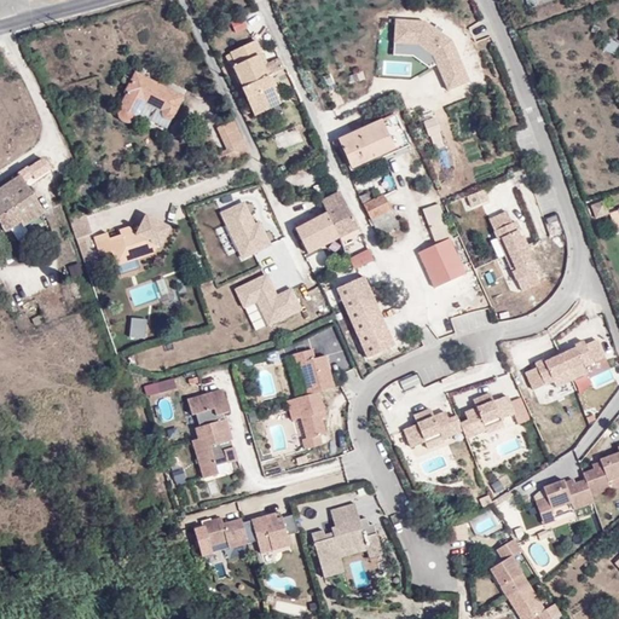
[(397,24),(395,62),(437,63),(450,96),(473,86),(453,38),(438,36),(433,25),(397,24)]
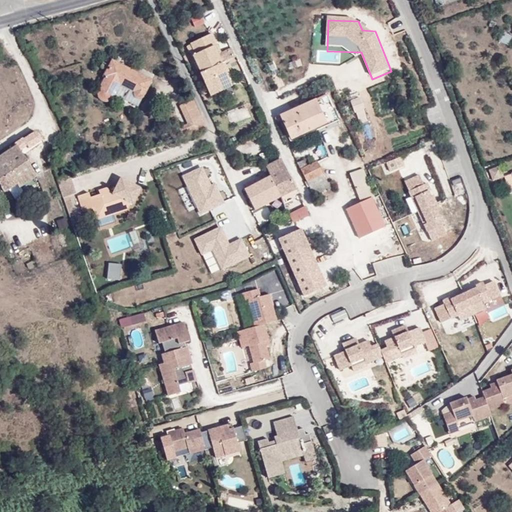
[(214,46),(217,45),(212,34),(188,46),(212,96),(233,86),(227,73),(226,73),(221,64),(225,62),(234,58),(230,48),(221,53),(218,55),(214,46)]
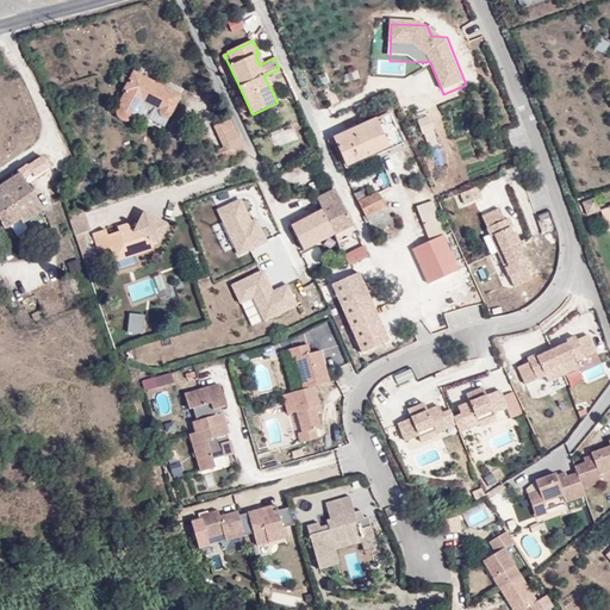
[(166,118),(170,119),(181,95),(134,72),(123,93),(124,94),(117,110),(117,113),(118,118),(119,120),(126,123),(130,122),(134,120),(137,113),(143,103),(161,111),(161,114),(162,117),(166,118)]
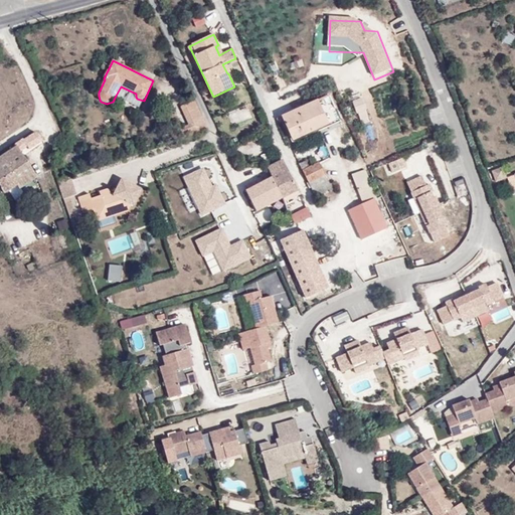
[(227,73),(228,73),(231,72),(226,62),(222,64),(227,73)]
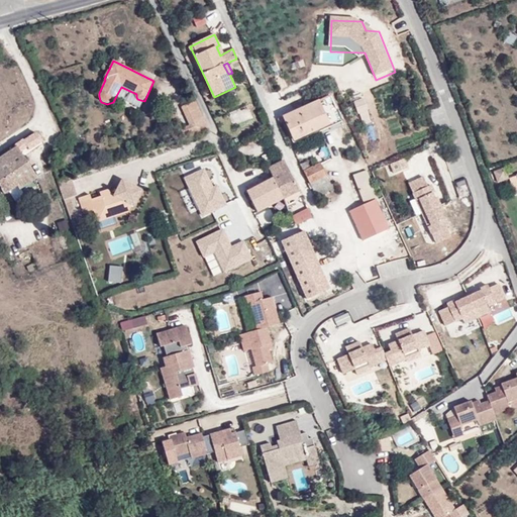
[(139,108),(144,101),(140,100),(137,99),(136,97),(136,94),(121,87),(116,96),(139,108)]
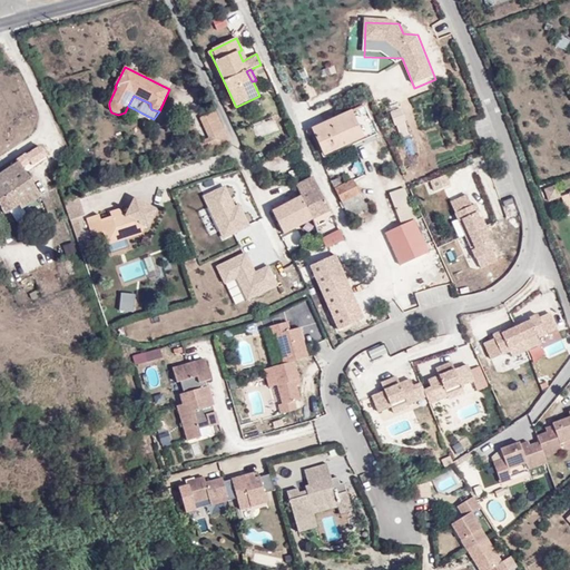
[(364,105),(317,128),(320,131),(315,134),(324,151),(340,144),(342,148),(376,131),(364,105)]
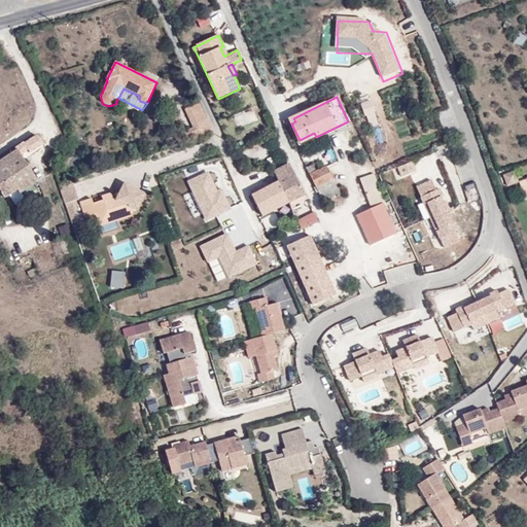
[(185,133),(189,142),(189,143),(212,131),(199,103),(186,109),(195,128),(185,133)]
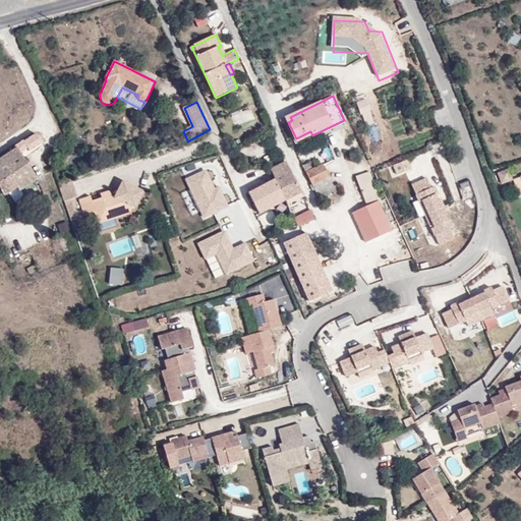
[(297,142),(312,135),(310,131),(296,138),(297,142)]
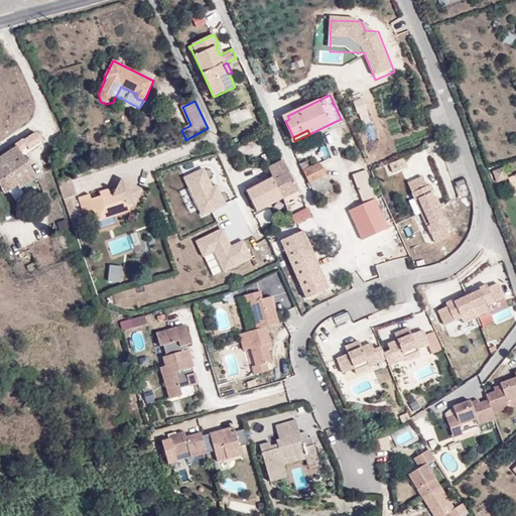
[(36,131),(23,140),(26,144),(28,148),(41,140),(36,131)]
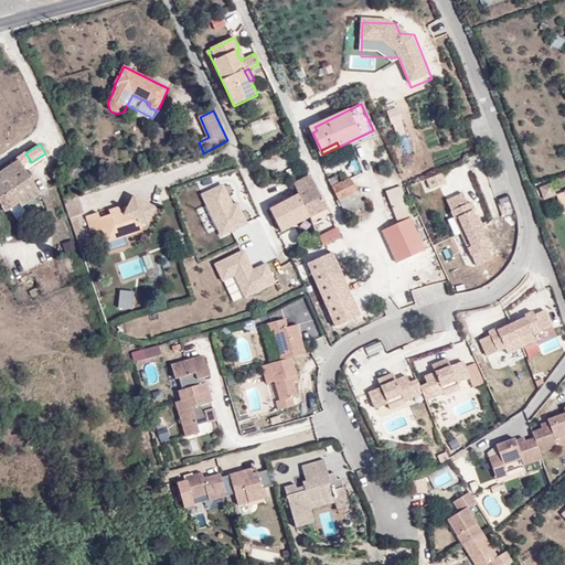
[(29,158),(25,153),(25,152),(17,159),(18,160),(0,172),(0,203),(6,212),(19,204),(21,208),(41,195),(20,164),(29,158)]
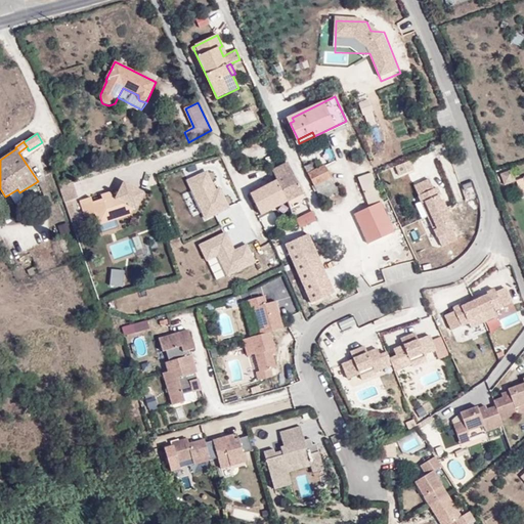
[(412,171),(409,162),(395,167),(399,176),(412,171)]
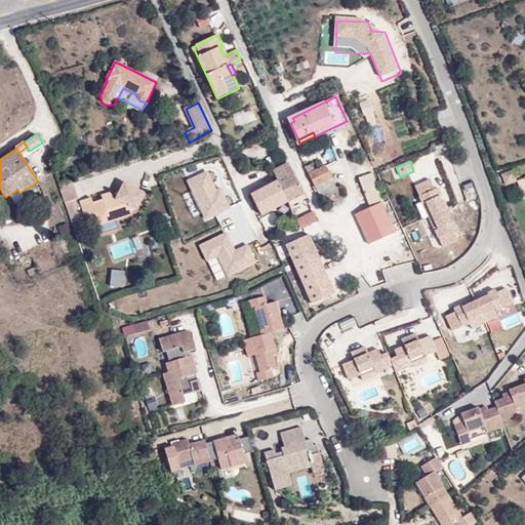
[(278,182),(287,202),(304,194),(289,164),(274,172),(278,180),(278,182)]
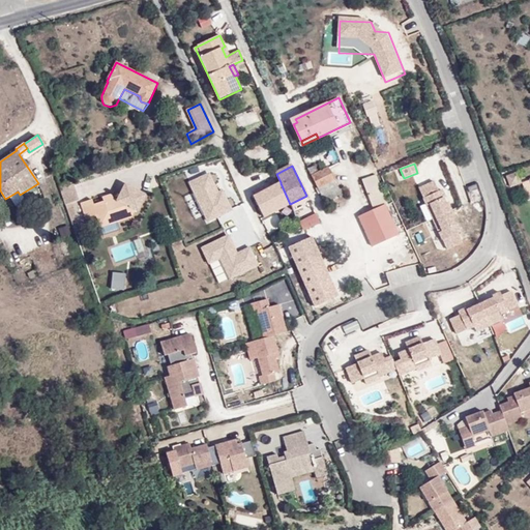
[(323,200),(340,192),(328,168),(319,172),(316,166),(308,169),(323,200)]
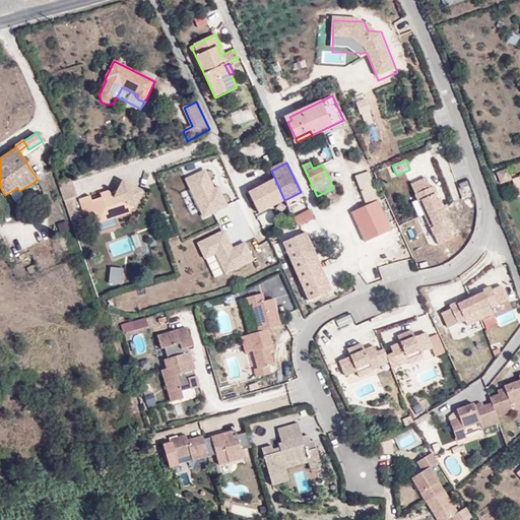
[(508,170),(498,174),(502,184),(511,180),(508,170)]
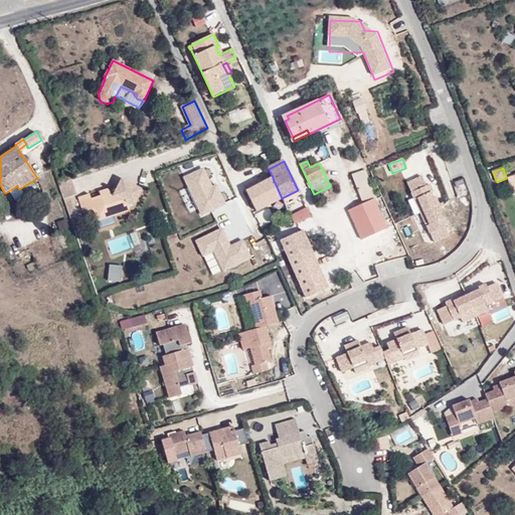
[(370,183),(364,169),(351,174),(357,188),(370,183)]
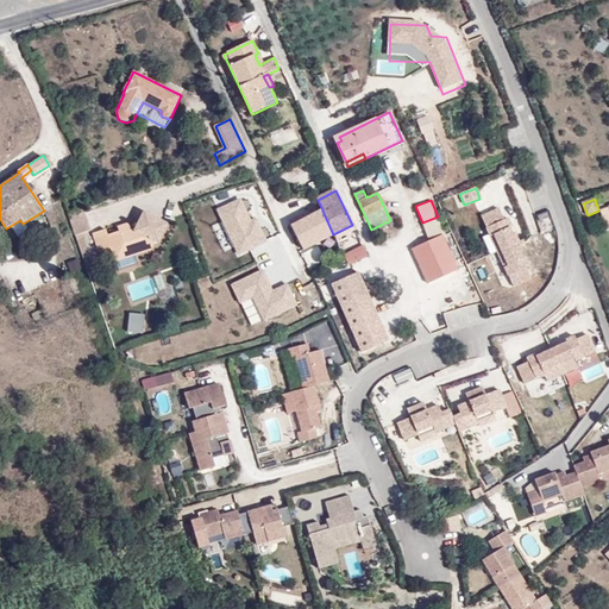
[(83,208),(68,214),(75,237),(90,232),(83,208)]
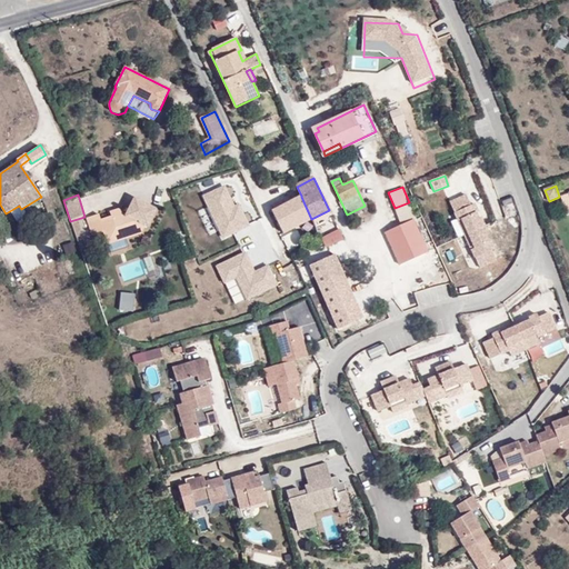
[(471,249),(479,268),(496,260),(491,250),(495,249),(490,241),(488,242),(486,236),(478,219),(476,213),(478,212),(473,205),(471,206),(466,196),(450,203),(458,222),(459,221),(461,220),(475,248),(471,249)]
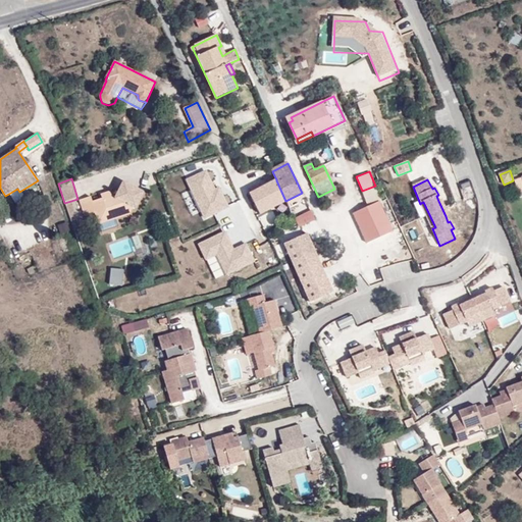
[(261,214),(285,201),(276,180),(250,194),(261,214)]
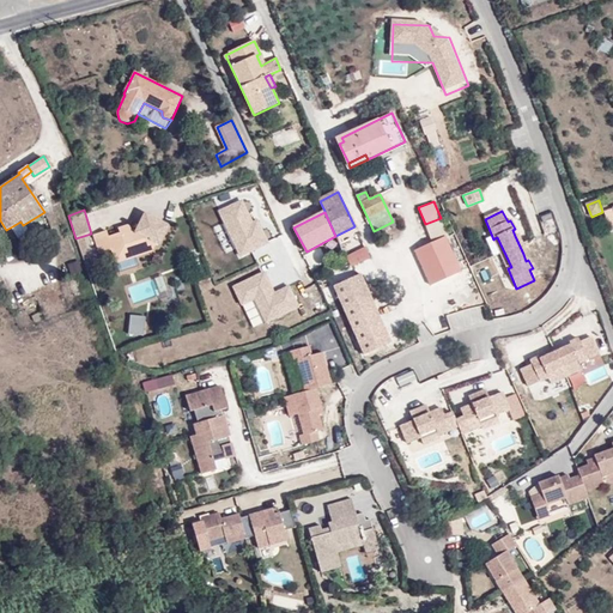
[(135,252),(137,258),(152,253),(157,243),(158,244),(168,226),(145,214),(135,231),(129,228),(129,225),(119,229),(121,234),(109,237),(108,231),(93,236),(101,255),(111,252),(114,259),(135,252)]
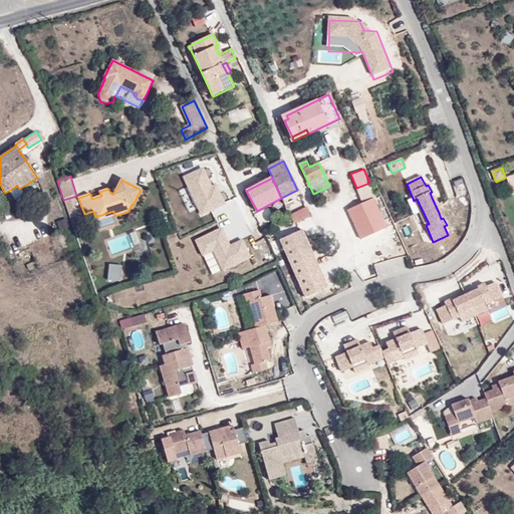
[(465,181),(457,184),(461,194),(469,191),(465,181)]
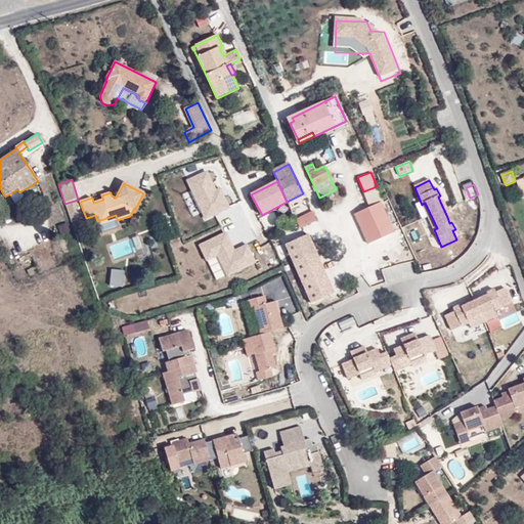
[(381,203),(383,202),(377,186),(363,191),(369,207),(354,214),(367,244),(394,230),(381,203)]
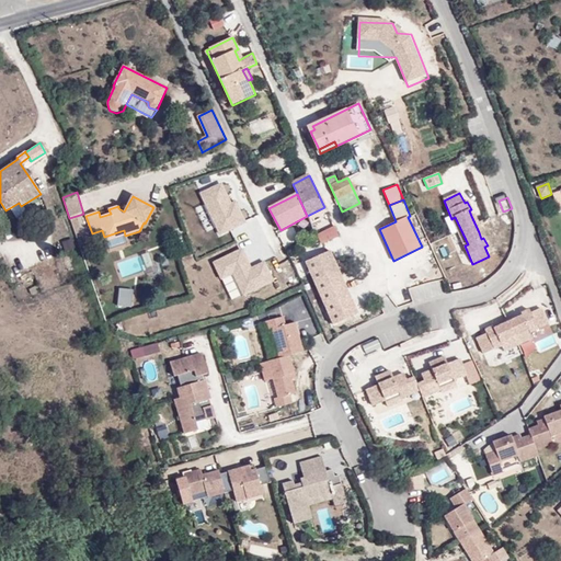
[(362,208),(359,203),(342,212),(345,217),(362,208)]
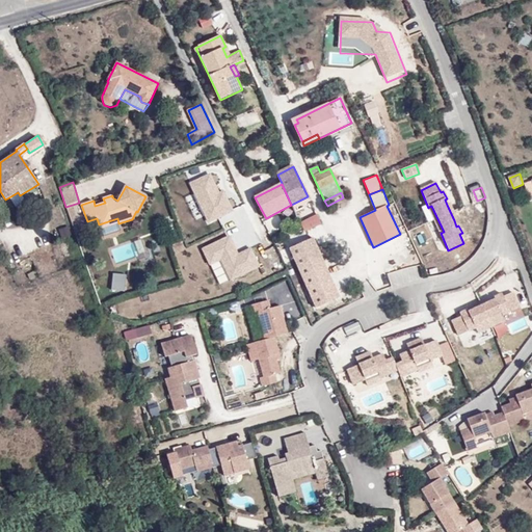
[(222,230),(227,238),(254,223),(244,204),(217,217),(223,230),(222,230)]
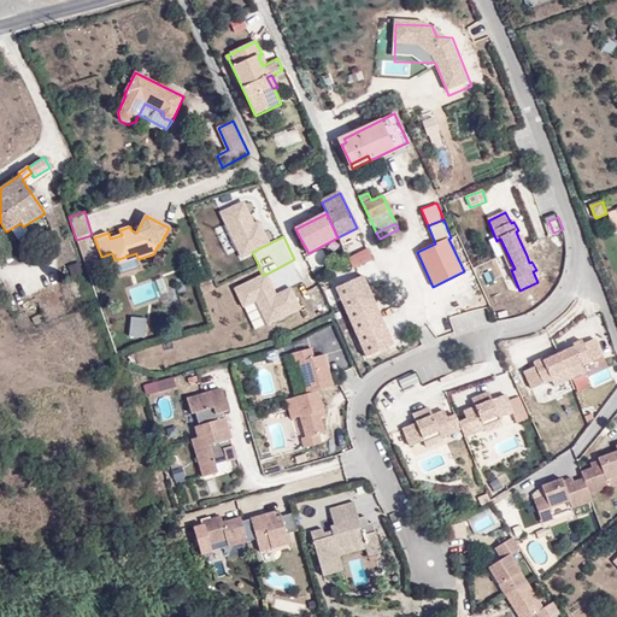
[(529,254),(522,236),(518,238),(527,256),(529,254)]
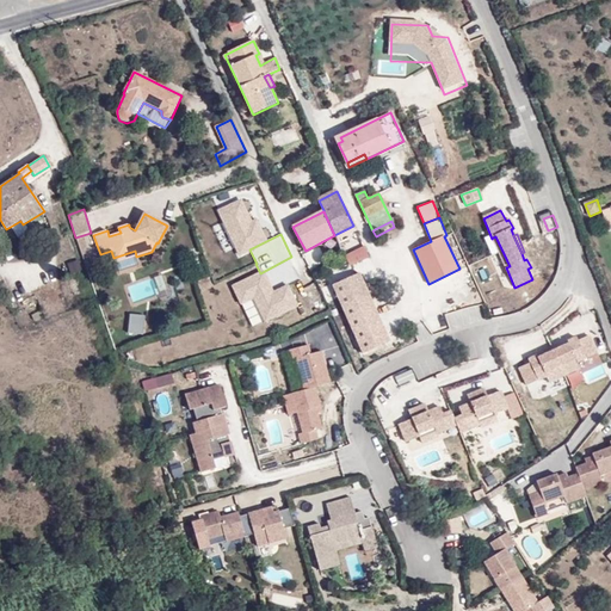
[(493,238),(492,239),(506,267),(510,266),(495,236),(493,238)]
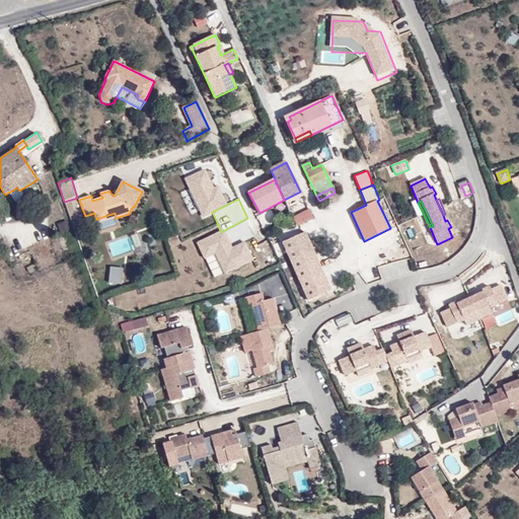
[(311,211),(295,219),(299,227),(315,219),(311,211)]
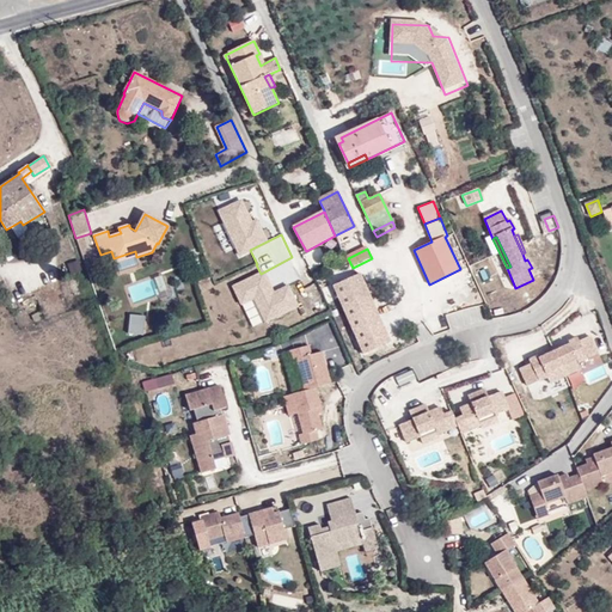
[(116,263),(136,257),(135,251),(114,258),(116,263)]
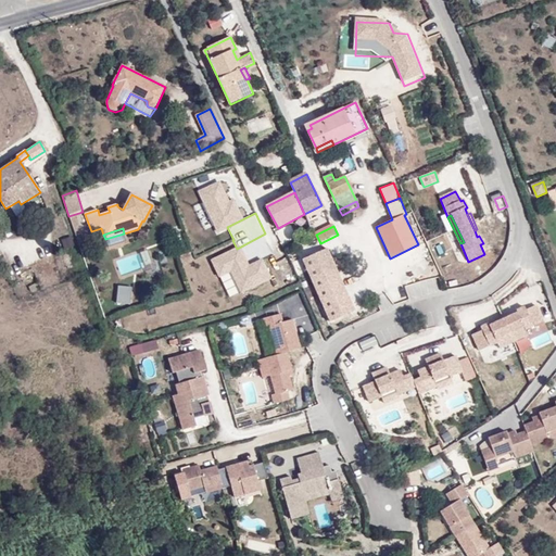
[(230,251),(237,249),(232,240),(227,243),(230,251)]
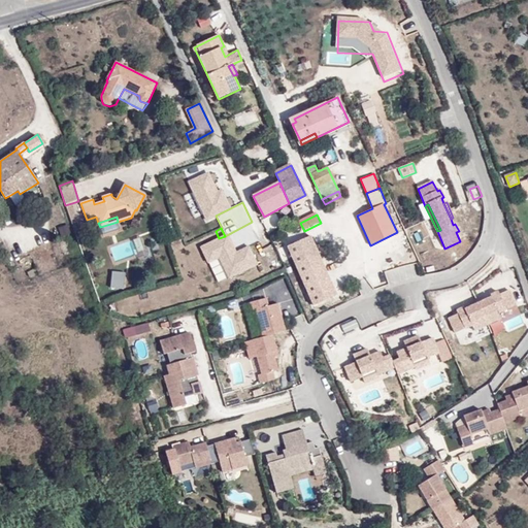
[(219,286),(260,268),(251,248),(237,253),(230,235),(202,246),(219,286)]
